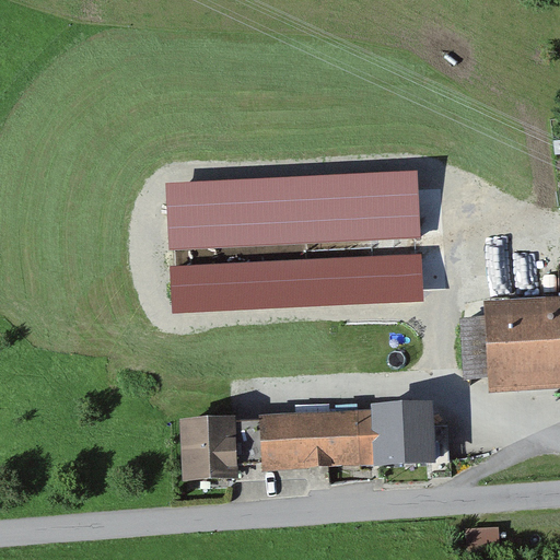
[(418,172),(166,184),(170,251),(421,238),(418,172)]
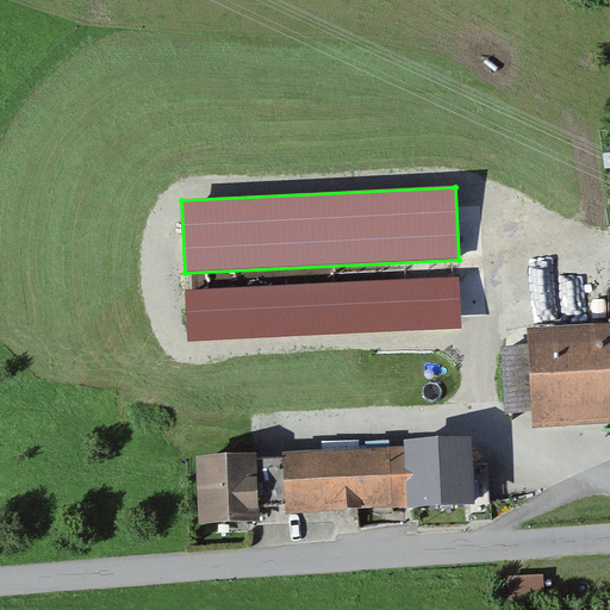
[(188,342),(462,329),(460,278),(186,291),(188,342)]
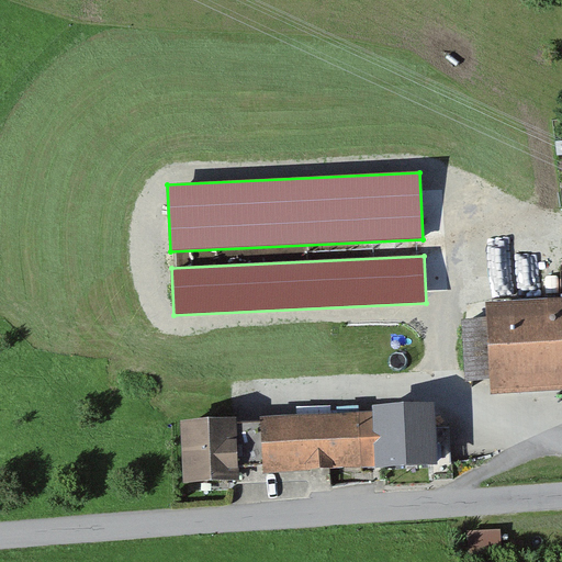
[(491,381),(491,390),(561,385),(561,302),(486,306),(487,319),(491,381)]
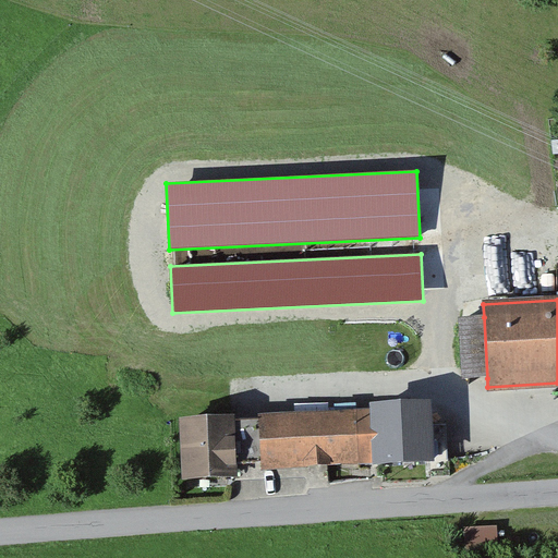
[(459,318),(462,379),(487,378),(484,317),(459,318)]
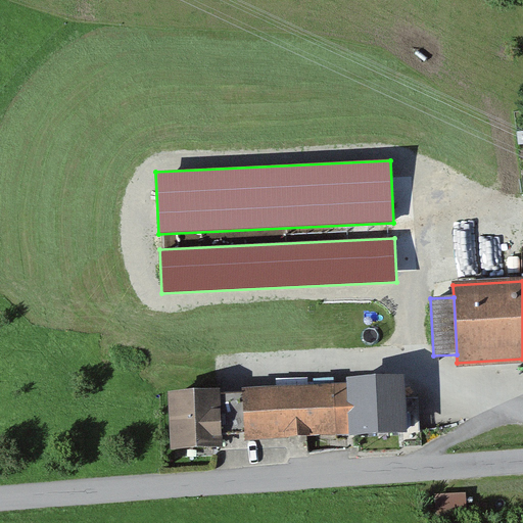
[(405,375),(346,378),(347,383),(349,435),(408,433),(405,375)]
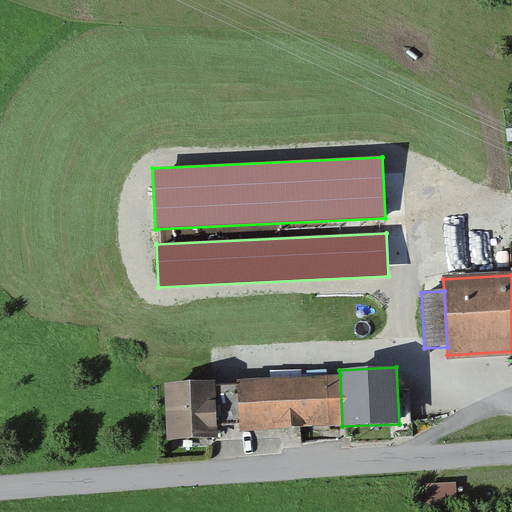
[(340,375),(237,380),(240,431),(342,426),(340,375)]
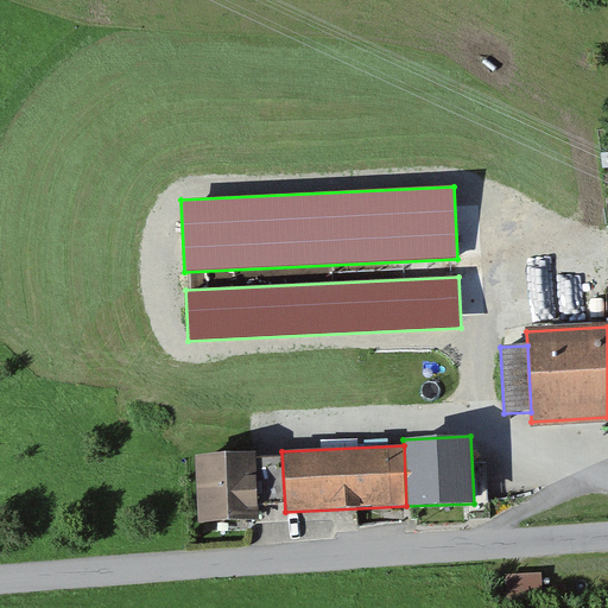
[(196,456),(198,524),(259,521),(257,454),(196,456)]
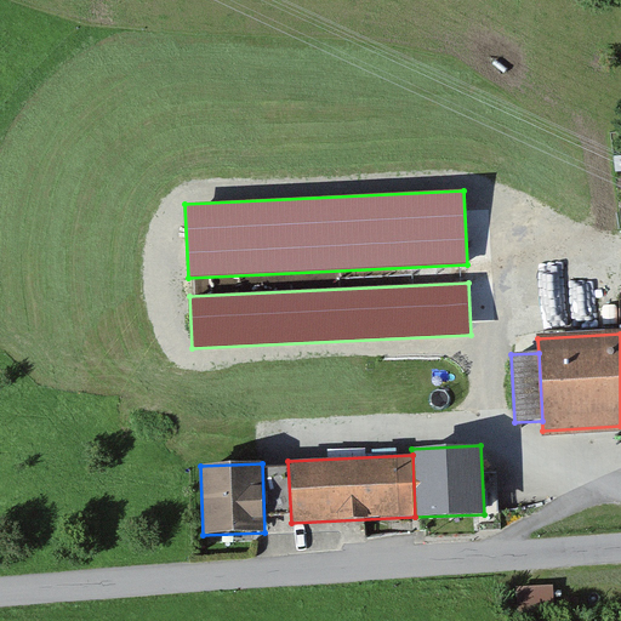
[(522,590),(523,610),(557,607),(556,587),(522,590)]
